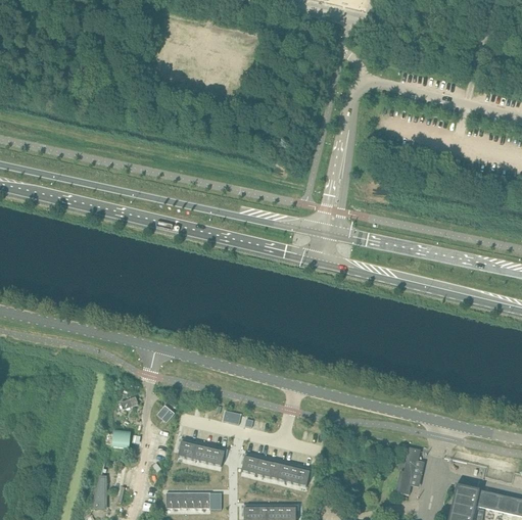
[(120,400),(123,408),(138,403),(135,395),(120,400)]
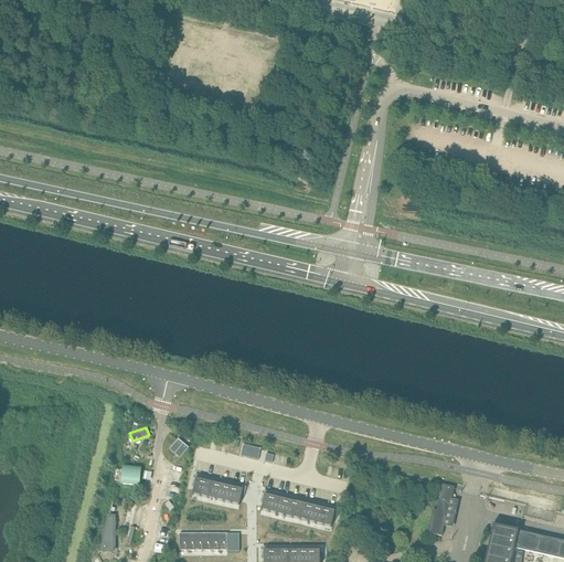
[(168,447),(179,456),(188,445),(177,436),(168,447)]
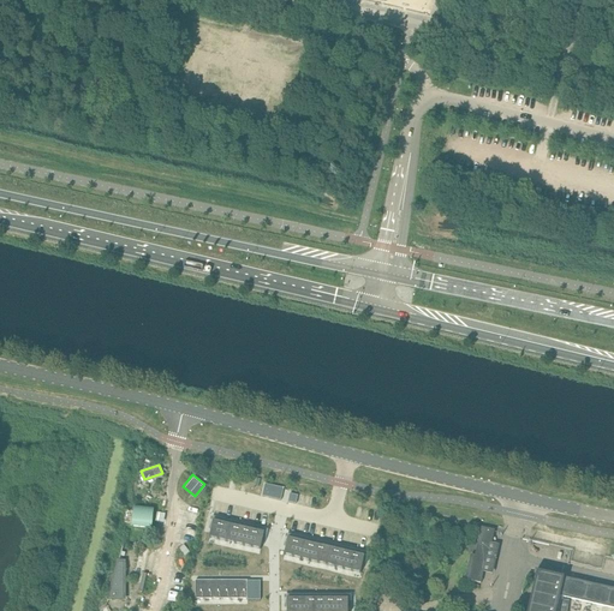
[(153,513),(153,505),(133,503),(131,523),(151,525),(153,513)]
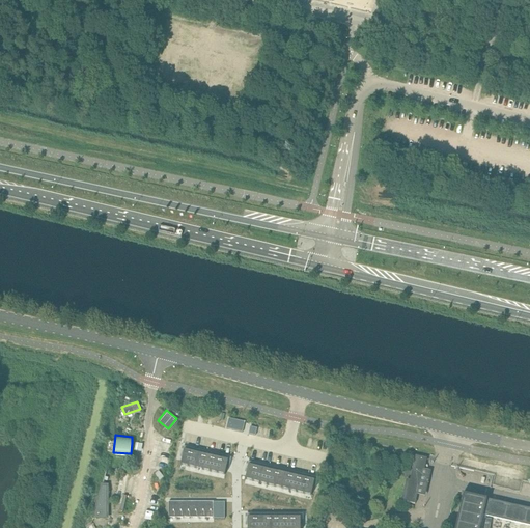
[(180,457),(179,462),(224,472),(225,468),(225,464),(227,457),(184,447),(182,454),(180,457)]
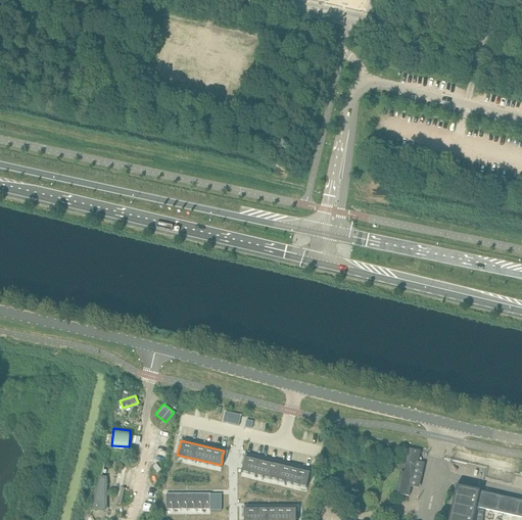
[(399,469),(394,490),(408,493),(414,466),(414,465),(417,450),(411,447),(410,448),(408,447),(402,470),(399,469)]
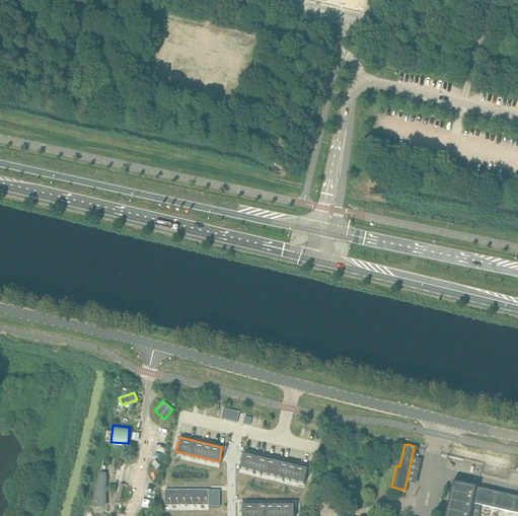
[(239,462),(238,465),(303,481),(304,476),(305,473),(306,466),(242,451),(240,458),(239,462)]
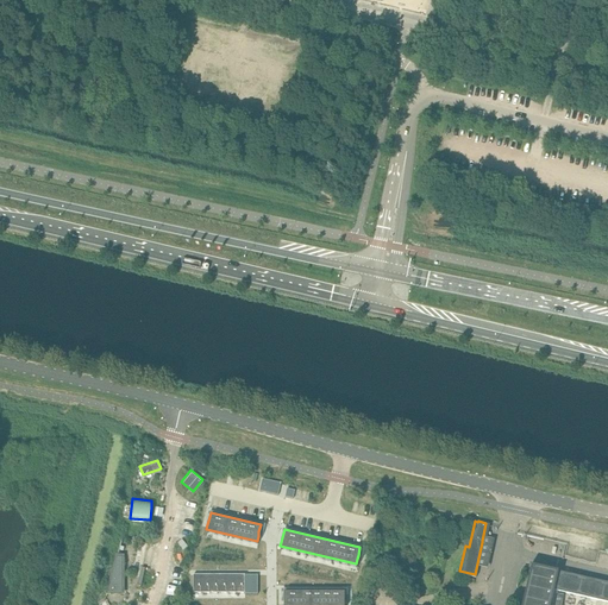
[(117,550),(106,590),(121,590),(121,587),(121,583),(119,583),(119,578),(121,578),(121,550),(120,550),(117,550)]
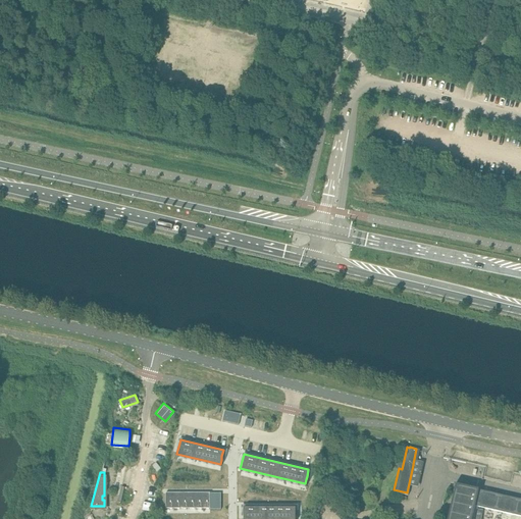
[(91,506),(91,507),(105,507),(106,475),(104,475),(104,496),(102,496),(102,500),(104,500),(104,506),(91,506)]
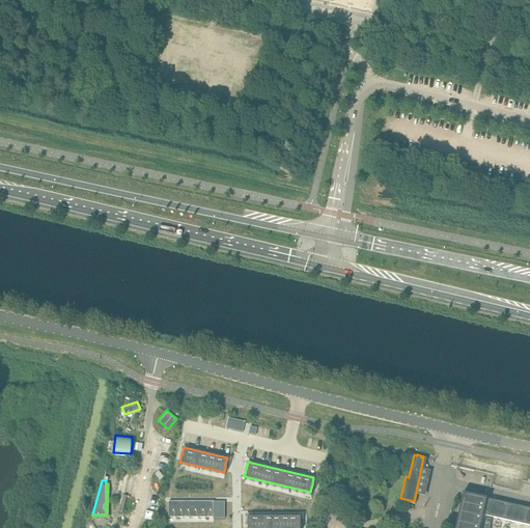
[(529,506),(461,491),(452,527),(481,527),(484,513),(529,523),(529,506)]
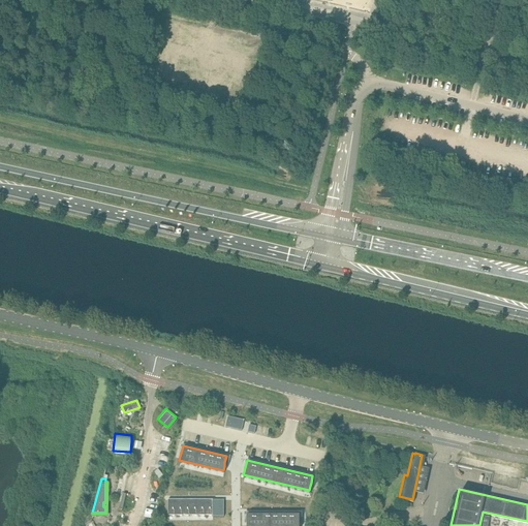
[(299,513),(246,513),(246,520),(246,523),(245,525),(298,525),(299,523),(299,520),(299,513)]
